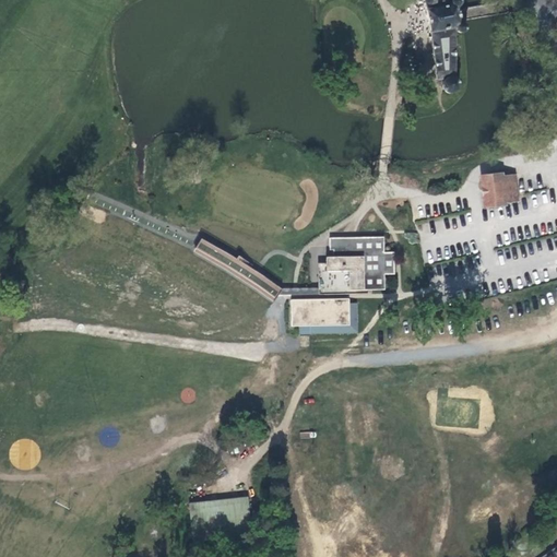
[(424,0),(433,33),(438,80),(445,80),(443,84),(447,91),(451,93),(458,92),(460,87),(460,83),(457,78),(458,33),(461,35),(466,35),(469,32),(469,28),(469,26),(466,24),(462,23),(459,9),(461,8),(463,4),(464,0),(424,0)]
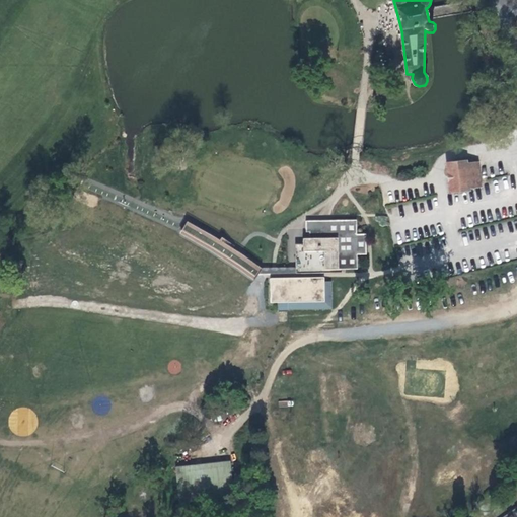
[(466,188),(466,187),(463,161),(463,159),(448,161),(450,190),(466,188)]
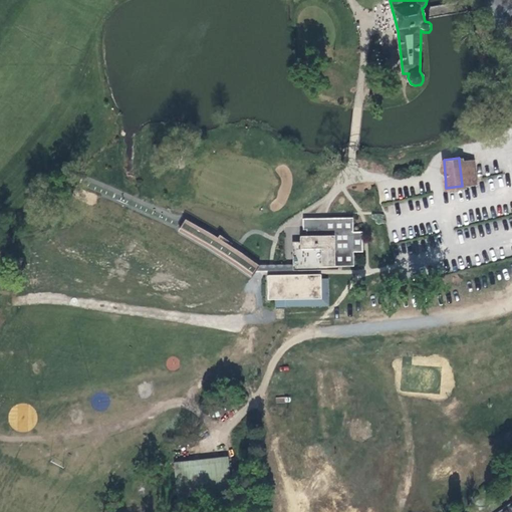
[(459,160),(462,185),(475,183),(473,158),(459,160)]
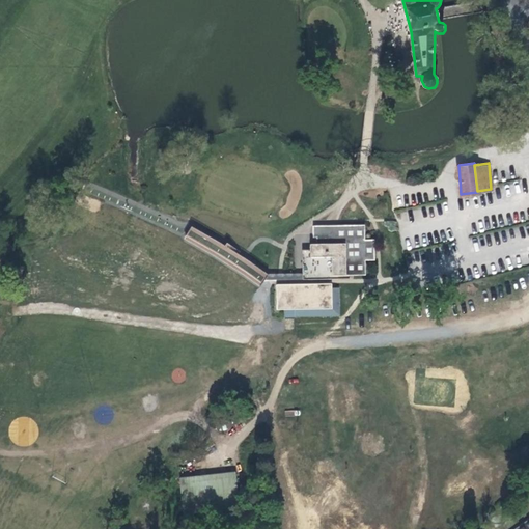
[(350,275),(361,275),(366,275),(366,260),(374,260),(374,240),(366,239),(365,224),(364,224),(313,225),(313,235),(316,237),(316,248),(307,248),(307,272),(310,272),(310,269),(314,269),(315,272),(331,272),(333,269),(336,270),(336,279),(349,279),(350,275)]
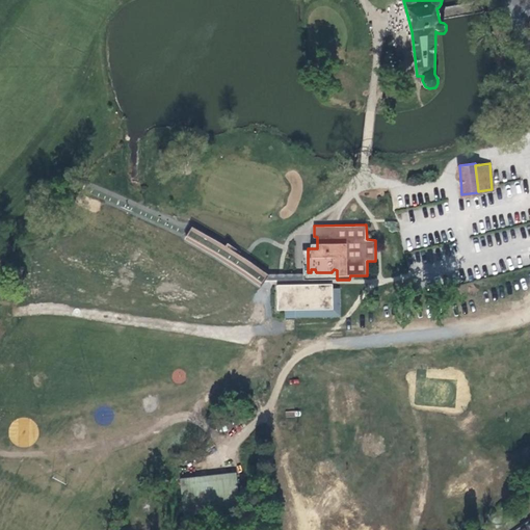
[(264,281),(271,266),(192,227),(185,241),(264,281)]
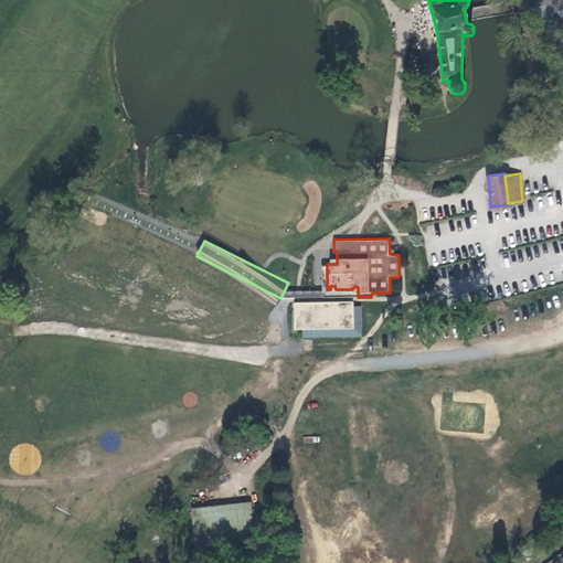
[(353,329),(353,317),(353,303),(342,303),(295,303),(295,309),(295,326),(295,328),(353,329)]
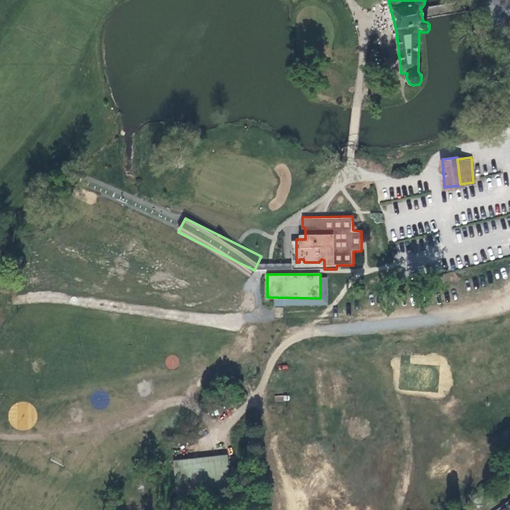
[(175,457),(177,484),(231,480),(229,454),(175,457)]
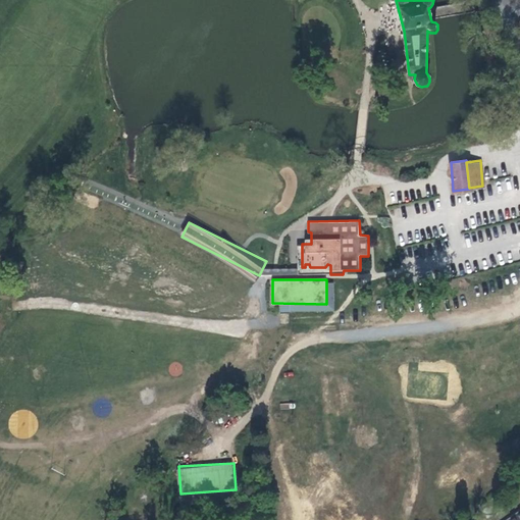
[(519,507),(506,517),(507,519),(519,519),(519,507)]
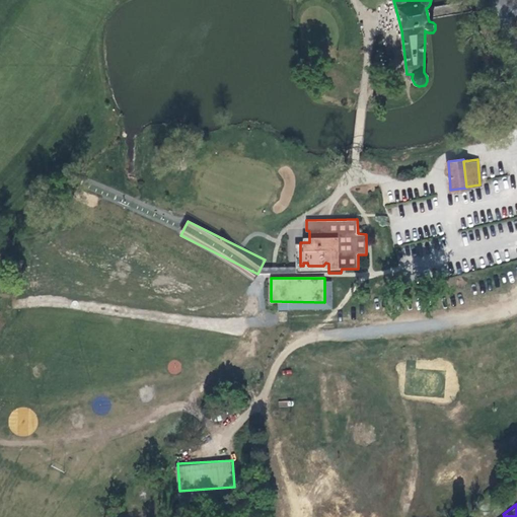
All buildings are outlined.
